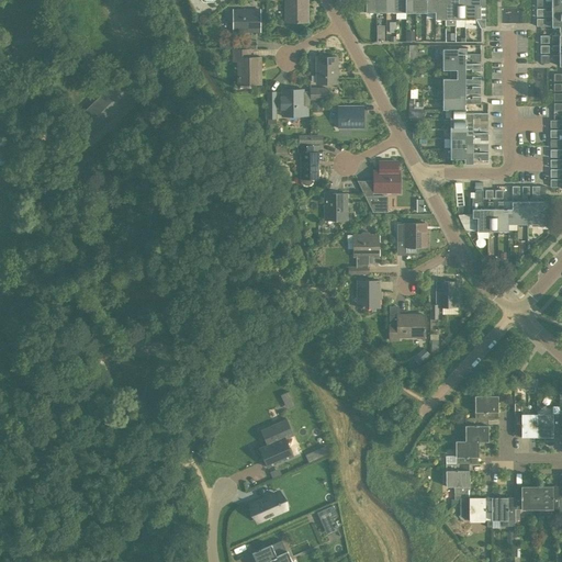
[(285,0),(285,23),(304,23),(304,6),(307,6),(307,0),(285,0)]
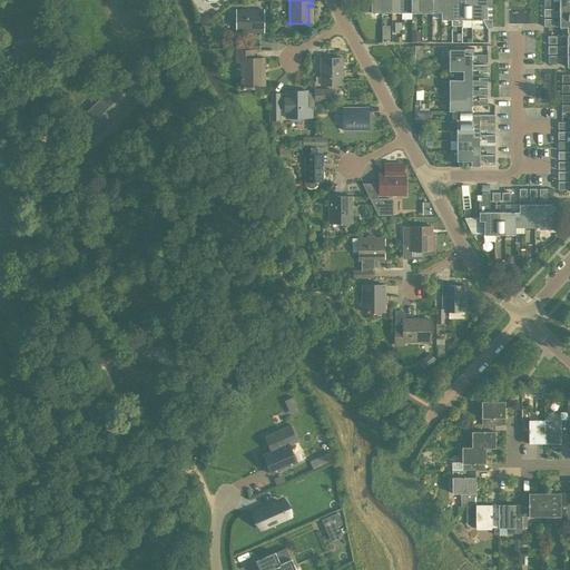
[(371,13),(382,13),(381,0),(363,0),(364,12),(371,12),(371,13)]
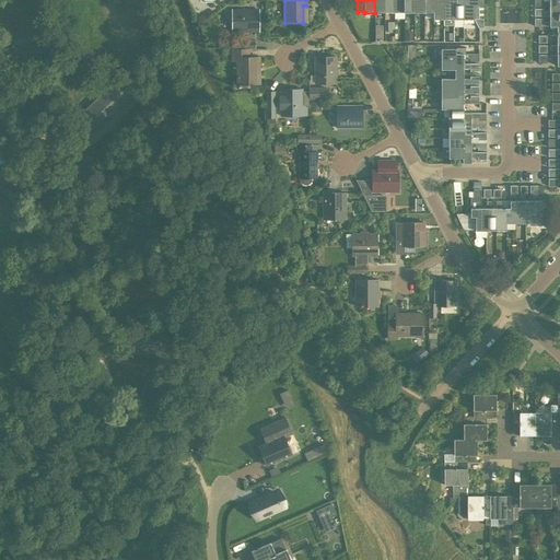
[(374,0),(375,13),(385,13),(384,0),(374,0)]
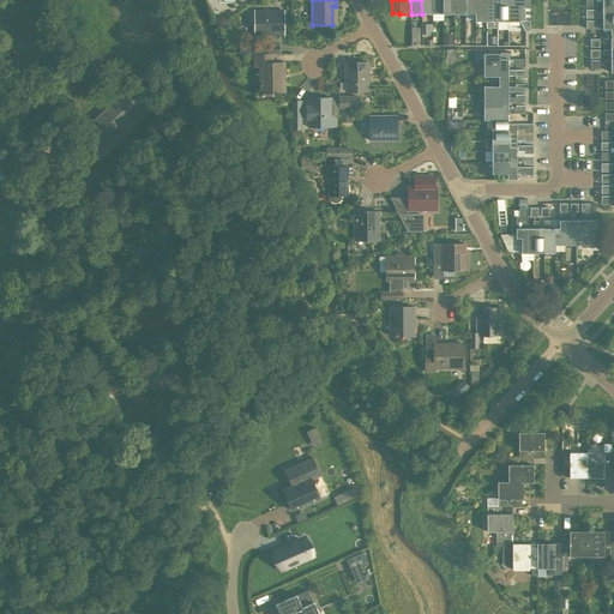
[(421,0),(422,14),(433,14),(432,0),(421,0)]
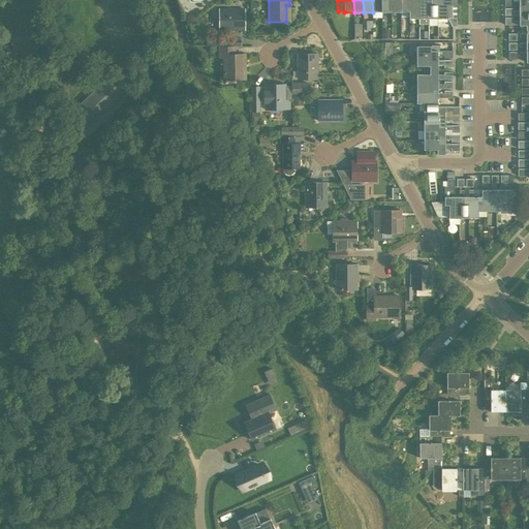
[(372,0),(373,12),(382,12),(381,0),(372,0)]
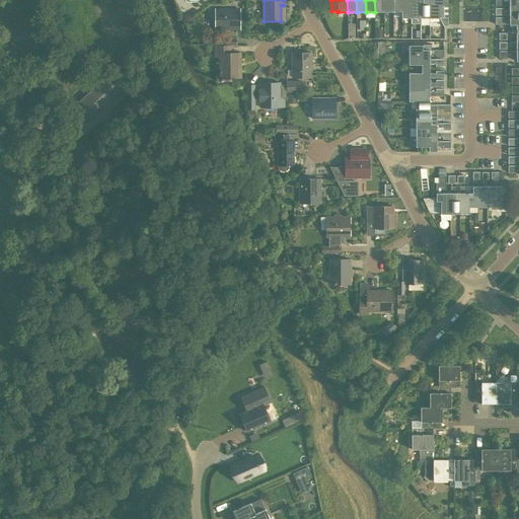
[(374,0),(375,11),(375,12),(384,12),(383,0),(374,0)]
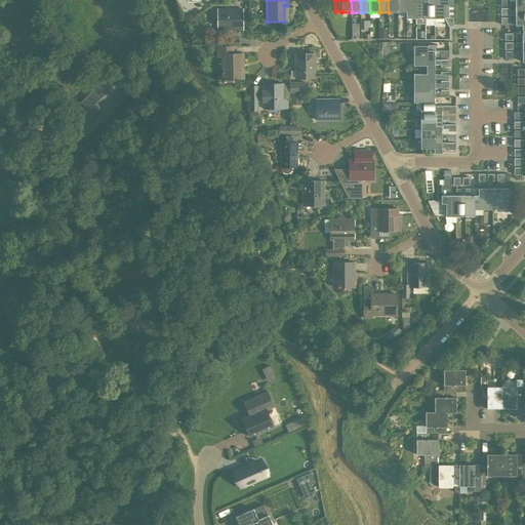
[(388,0),(389,12),(398,12),(398,11),(397,0),(388,0)]
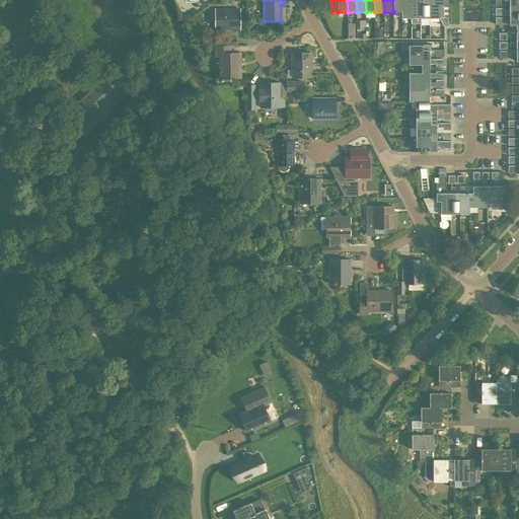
[(392,0),(393,11),(393,12),(401,12),(402,12),(401,0),(392,0)]
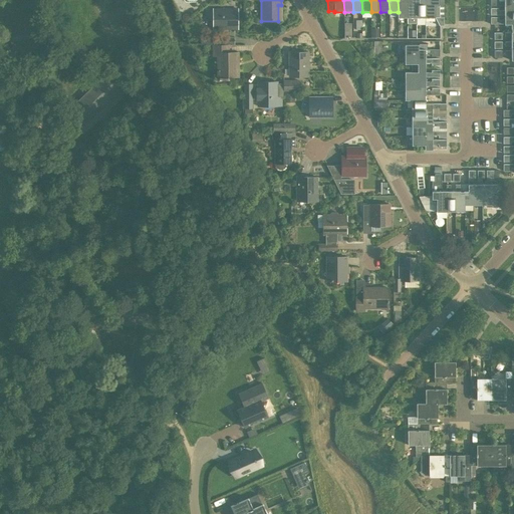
[(398,0),(399,12),(398,12),(398,18),(408,18),(408,5),(412,5),(412,0),(398,0)]
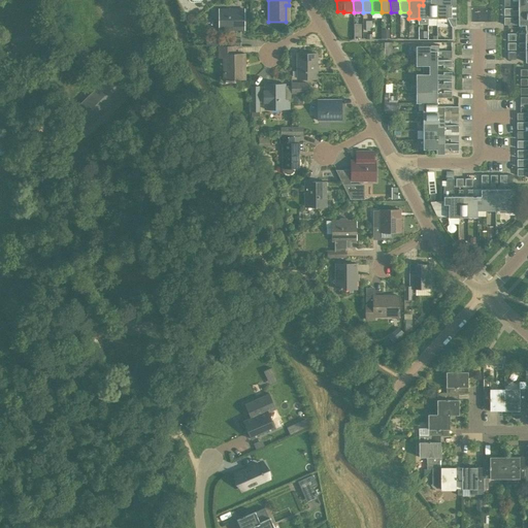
[(423,0),(423,5),(419,5),(419,19),(428,19),(428,5),(432,5),(431,0),(423,0)]
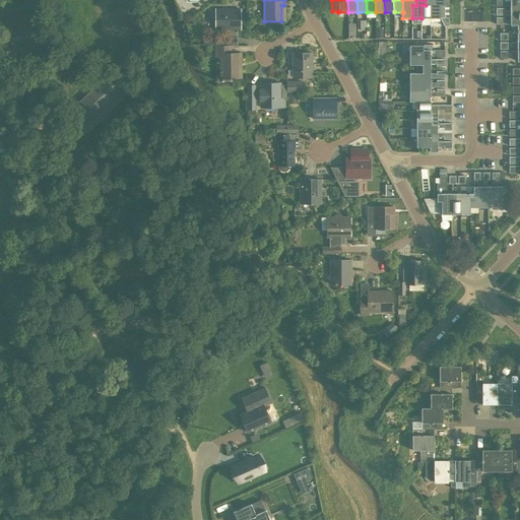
[(421,5),(421,18),(431,18),(431,5),(435,5),(434,0),(425,0),(426,5),(421,5)]
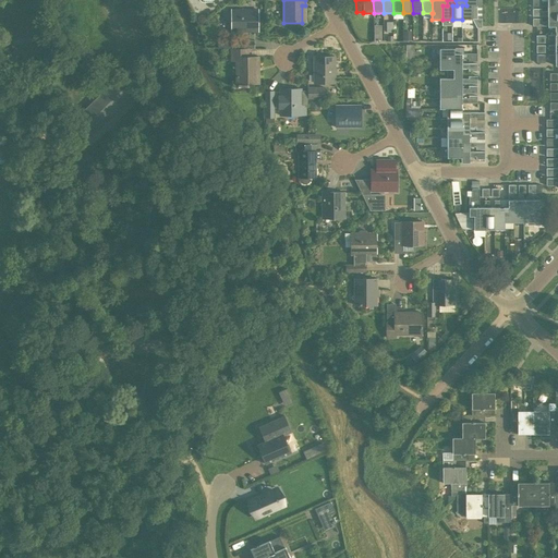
[(462,5),(462,20),(472,20),(472,19),(477,19),(477,7),(476,0),(465,0),(466,5),(462,5)]
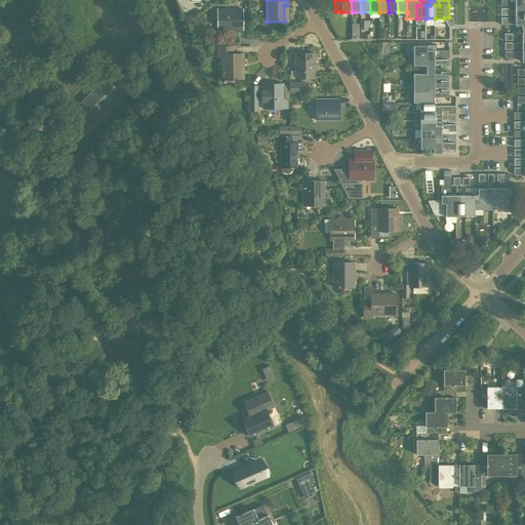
[(501,7),(516,7),(523,6),(523,11),(524,10),(524,1),(523,1),(523,0),(515,0),(516,2),(510,2),(509,0),(508,0),(501,0),(501,7)]
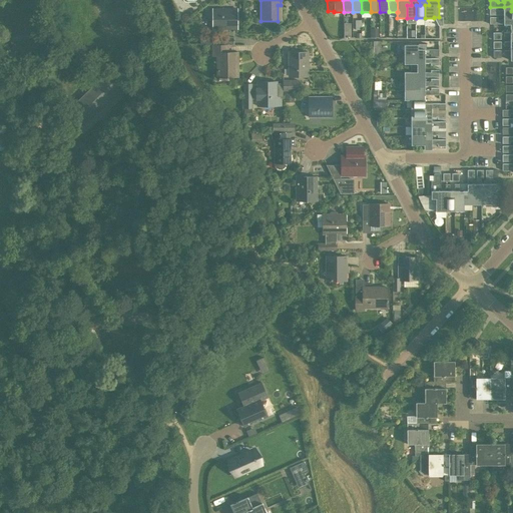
[(490,16),(504,16),(504,15),(511,15),(511,20),(512,19),(512,10),(511,11),(511,6),(504,7),(504,11),(497,11),(497,9),(490,9),(490,16)]
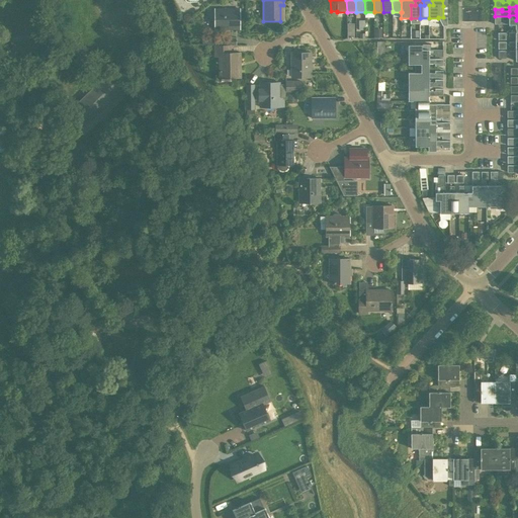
[(239,31),(239,10),(214,10),(214,31),(239,31)]
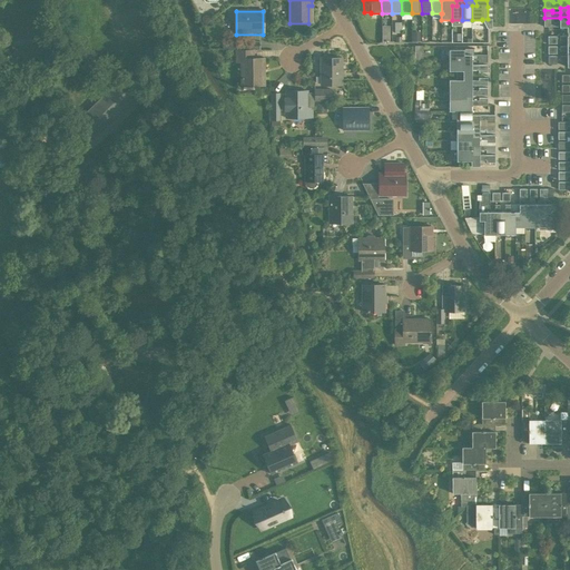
[(567,28),(567,32),(569,31),(569,21),(568,22),(568,17),(560,17),(560,18),(560,22),(552,22),(552,20),(544,20),(544,28),(560,28),(567,28)]
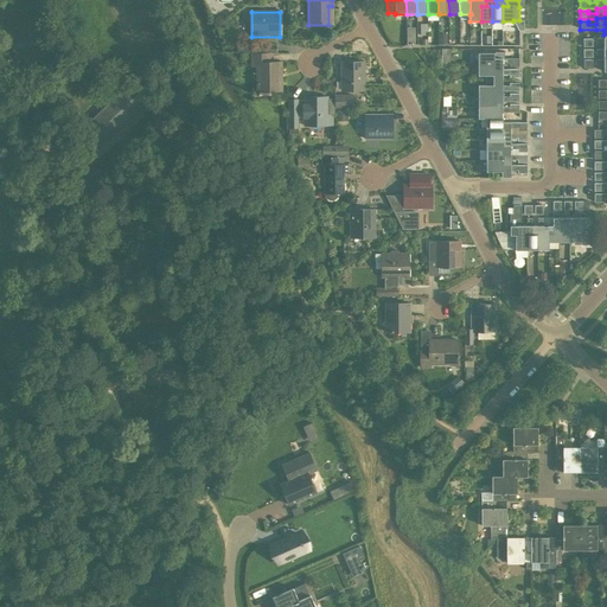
[(420,43),(419,26),(409,27),(410,43),(420,43)]
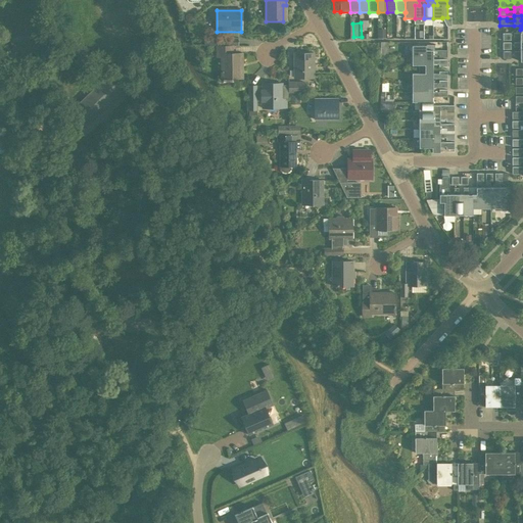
[(520,39),(520,43),(522,43),(522,29),(520,30),(521,34),(514,34),(514,39),(520,39)]
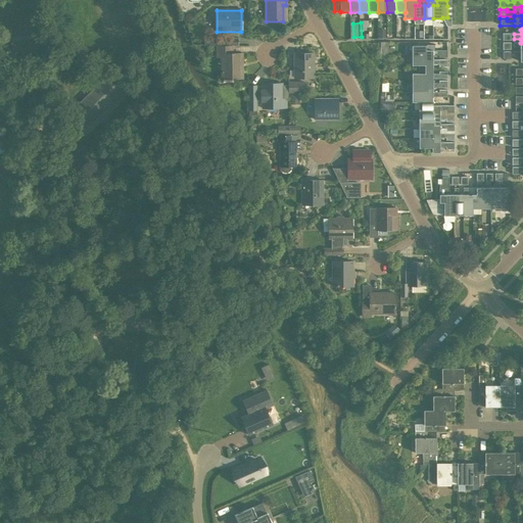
[(216,46),(216,47),(233,47),(233,45),(238,45),(238,39),(203,39),(203,45),(217,45),(217,46),(216,46)]
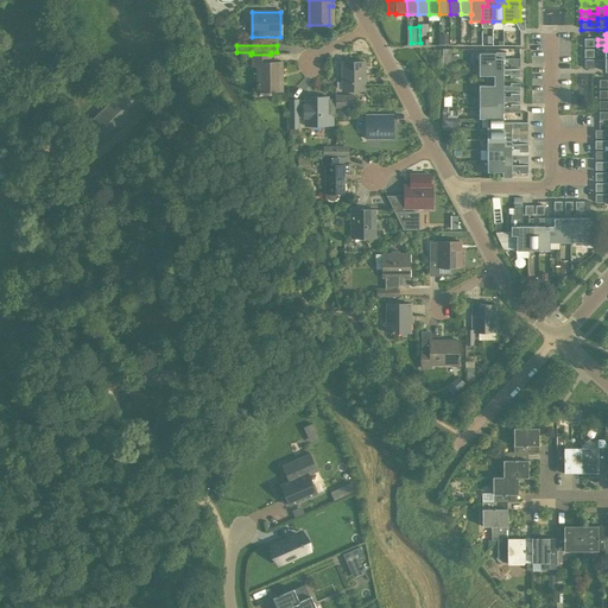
[(605,56),(605,61),(607,61),(607,50),(605,50),(597,50),(597,56),(605,56)]
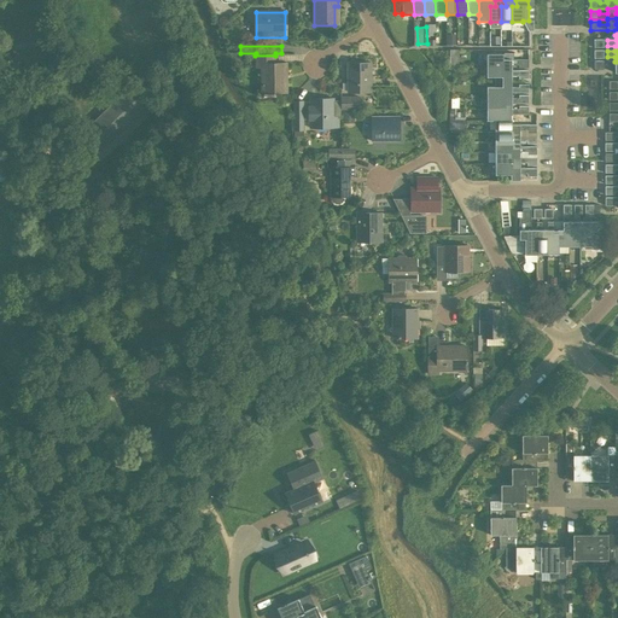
[(488,54),(488,65),(502,65),(502,73),(511,73),(511,66),(519,66),(519,69),(528,69),(528,60),(511,60),(503,60),(503,54),(488,54)]
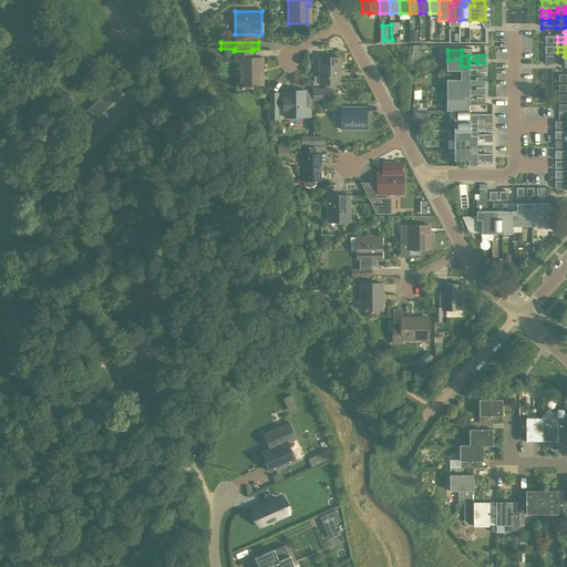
[(253,51),(234,51),(234,62),(240,62),(240,85),(263,85),(263,59),(253,59),(253,51)]
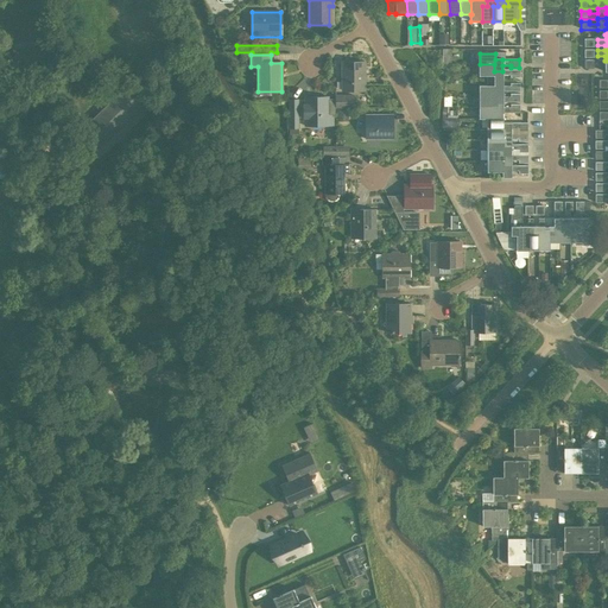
[(607,61),(605,61),(597,61),(597,67),(606,67),(606,73),(607,73),(607,61)]
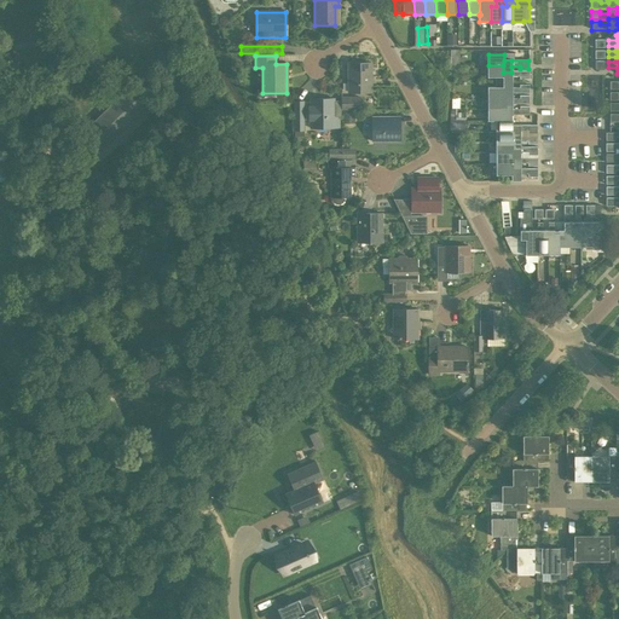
[(348,93),(370,93),(370,65),(348,65),(348,93)]
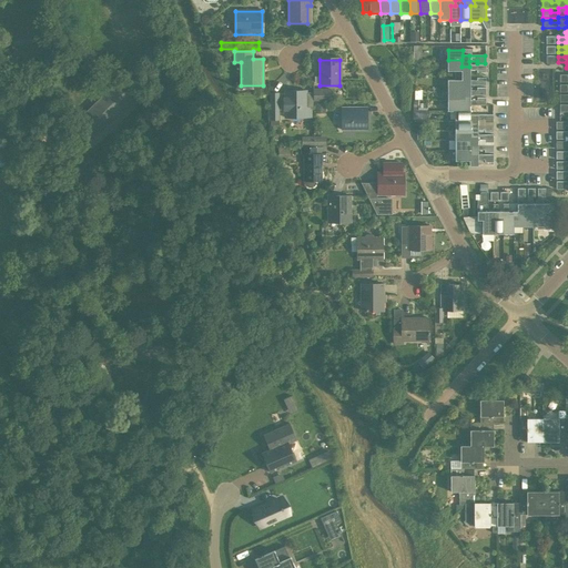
[(455,71),(455,75),(469,75),(469,71),(477,71),(477,73),(485,73),(485,67),(469,67),(462,67),(462,60),(448,60),(448,71),(455,71)]
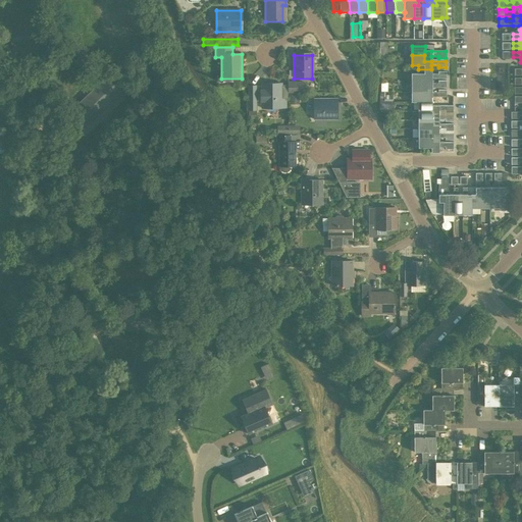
[(412,73),(412,83),(424,83),(424,79),(431,80),(446,80),(446,72),(438,72),(438,74),(431,74),(431,69),(418,69),(418,73),(412,73)]
